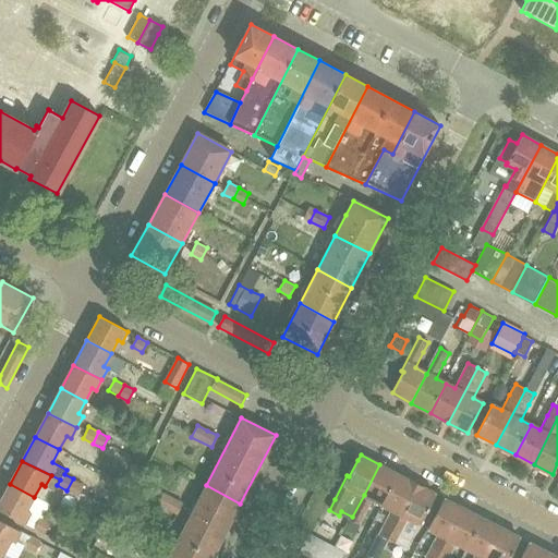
[(373,499),(383,505),(398,474),(379,464),(364,495),(352,517),(350,521),(360,525),(373,499)]
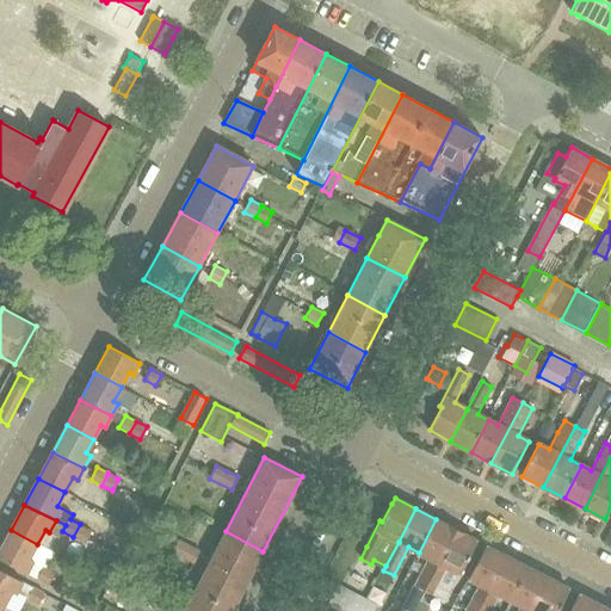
[(415,585),(426,590),(457,530),(436,519),(419,553),(430,559),(415,585)]
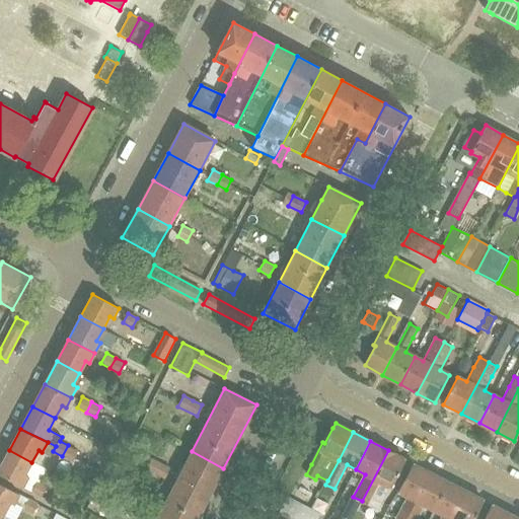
[(77,450),(68,445),(62,456),(71,461),(77,450)]
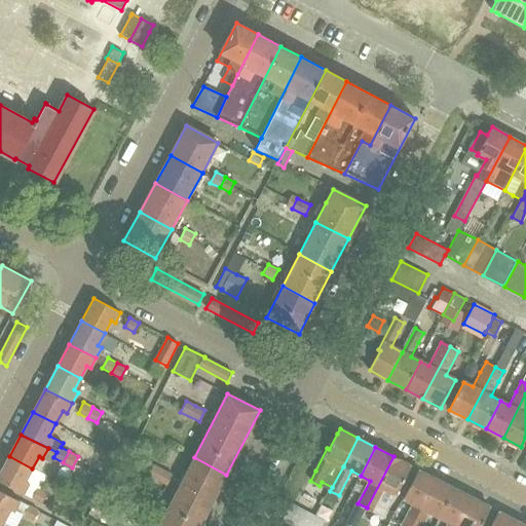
[(32,468),(9,456),(0,473),(0,481),(24,494),(30,483),(26,481),(32,468)]
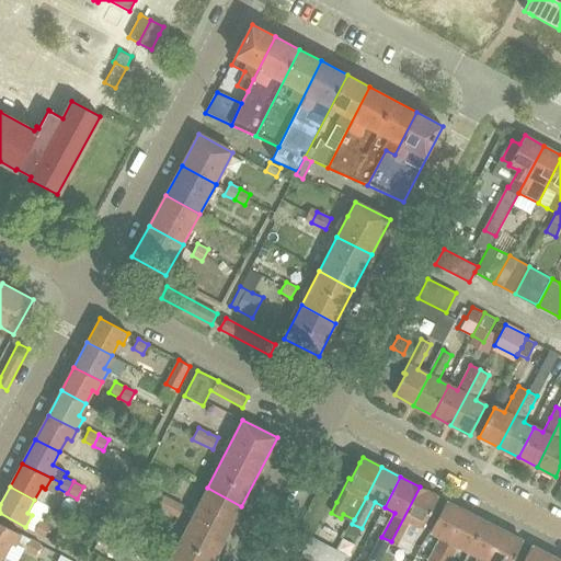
[(423,527),(438,496),(420,487),(391,541),(400,547),(413,522),(423,527)]
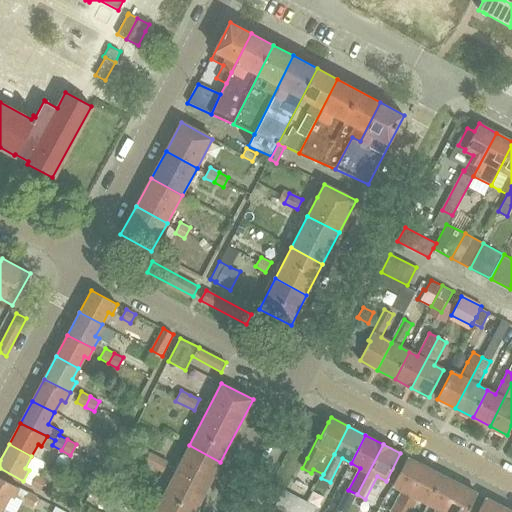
[(164,511),(194,511),(220,462),(189,445),(156,508),(164,511)]
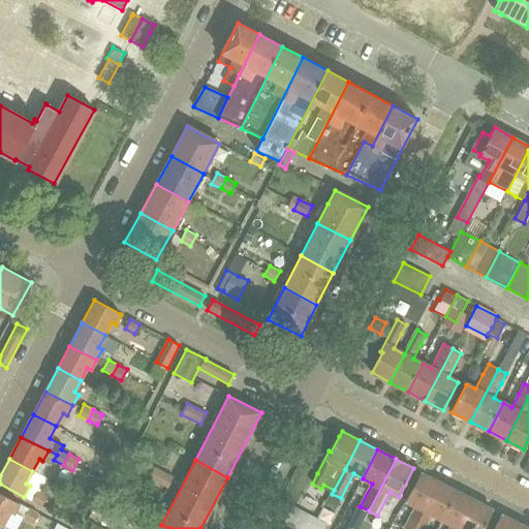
[(149,478),(158,483),(167,487),(174,475),(144,462),(142,467),(152,471),(149,478)]
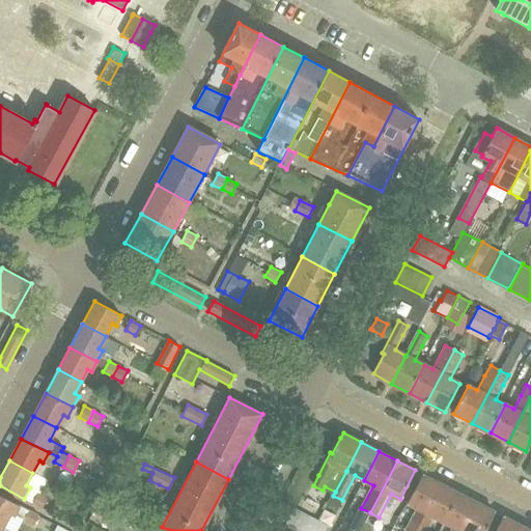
[(116,471),(107,492),(118,497),(128,476),(116,471)]
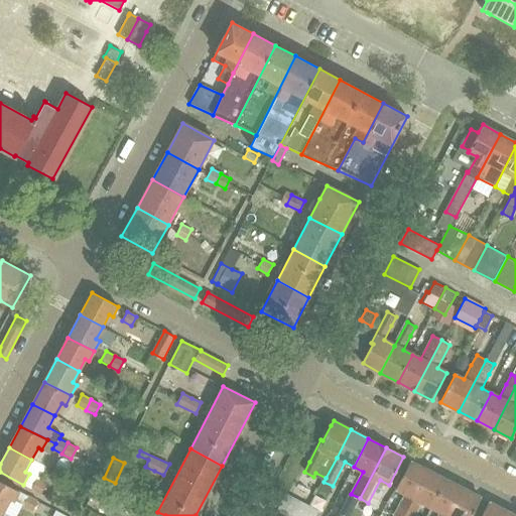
[(404,515),(429,471),(410,461),(396,489),(406,494),(394,515),(404,515)]
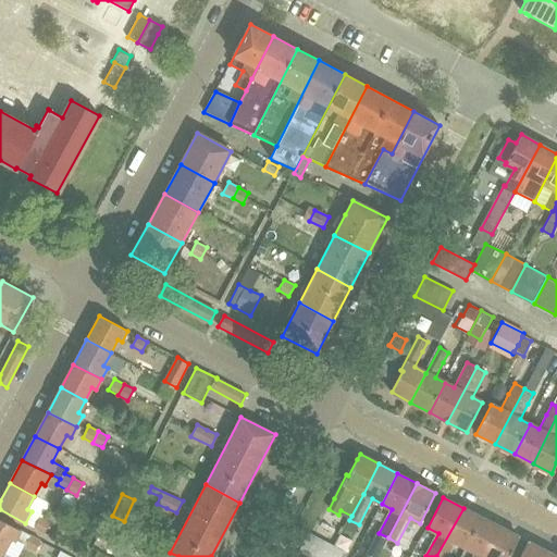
[(449,556),(457,543),(467,547),(482,518),(463,508),(436,556),(449,556)]
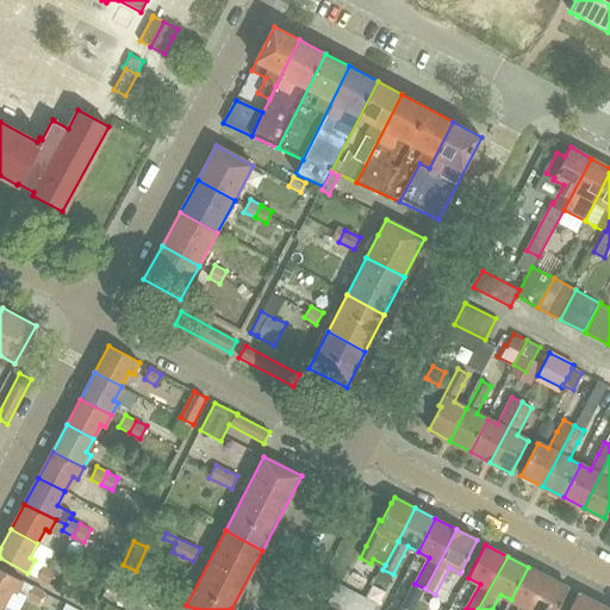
[(33,576),(47,583),(54,571),(41,564),(33,576)]
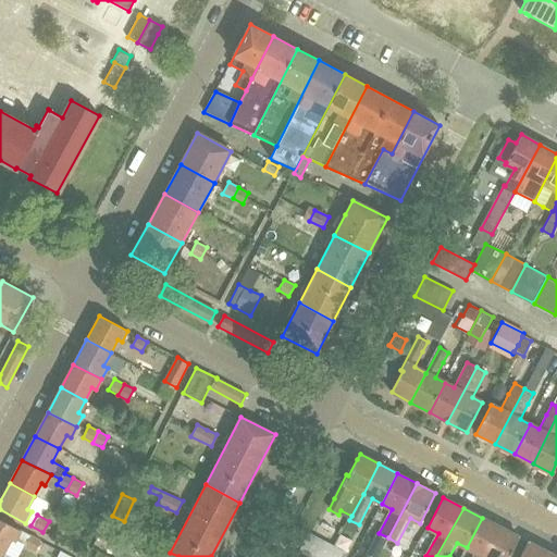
[(473,556),(486,556),(502,528),(482,518),(467,547),(477,553),(473,556)]
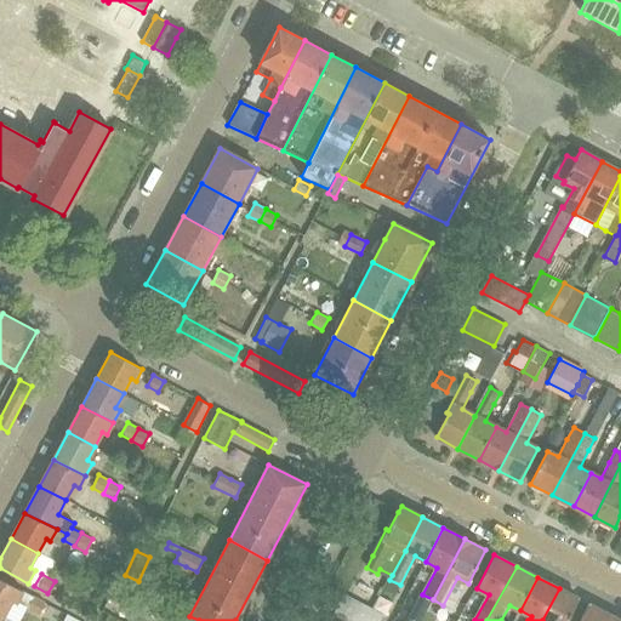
[(0,579),(0,614),(4,616),(12,602),(38,615),(44,603),(0,579)]
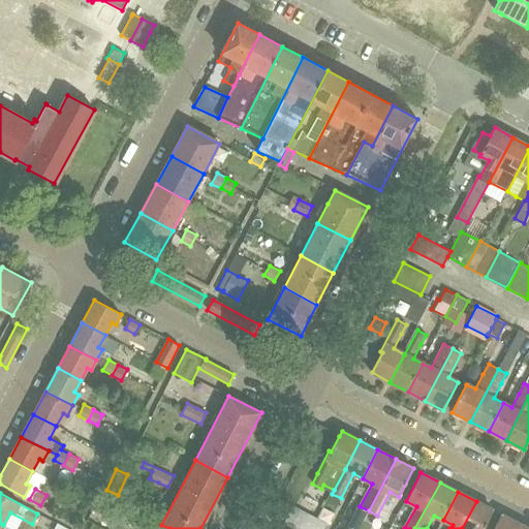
[(484,528),(494,510),(476,501),(462,528),(484,528)]
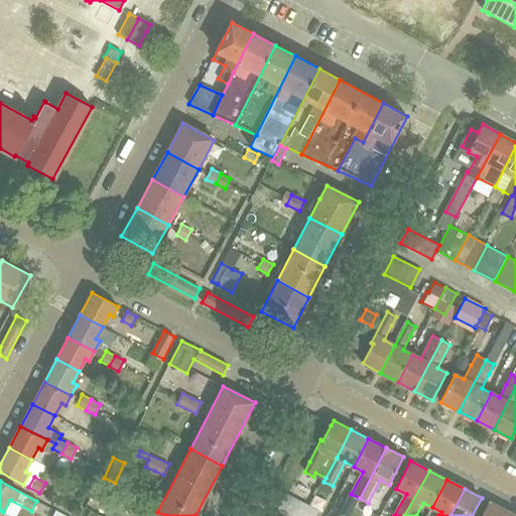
[(276,513),(281,515),(302,515),(309,505),(286,492),(276,513)]
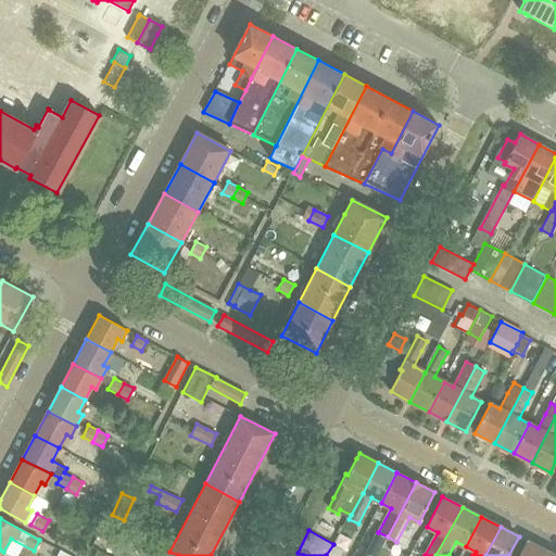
[(337,539),(333,544),(326,555),(340,555),(348,544),(337,539)]
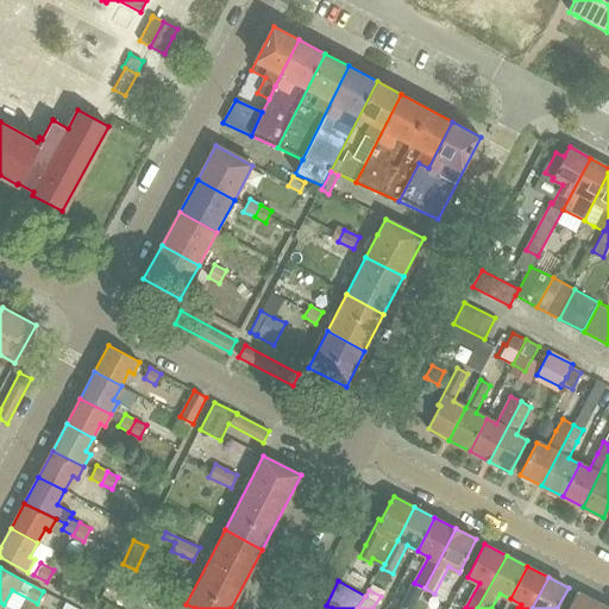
[(595,608),(598,603),(577,592),(567,608),(595,608)]
